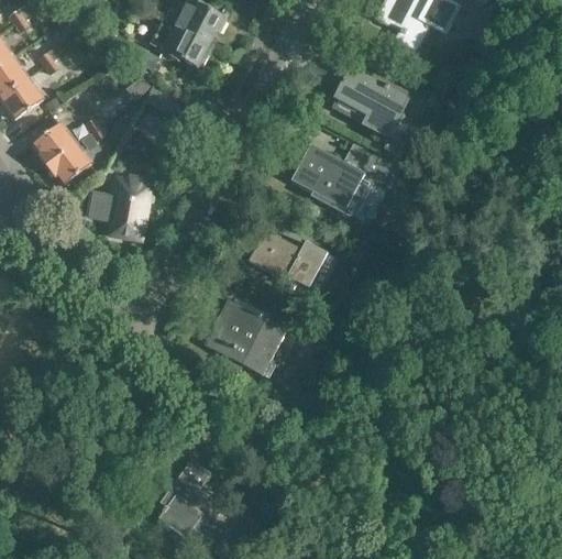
[(175,23),(209,41),(216,30),(219,31),(224,20),(221,19),(223,15),(205,6),(206,3),(199,0),(186,0),(180,12),(169,7),(164,18),(175,23)]
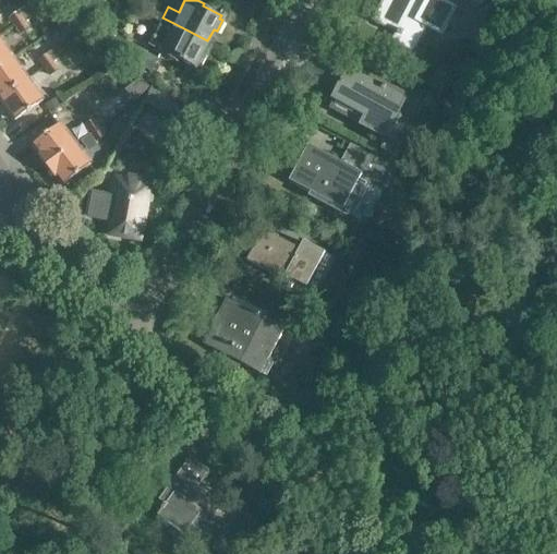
[(382,0),(373,16),(397,29),(396,31),(400,33),(401,32),(407,34),(415,19),(439,31),(453,4),(445,0),(382,0)]
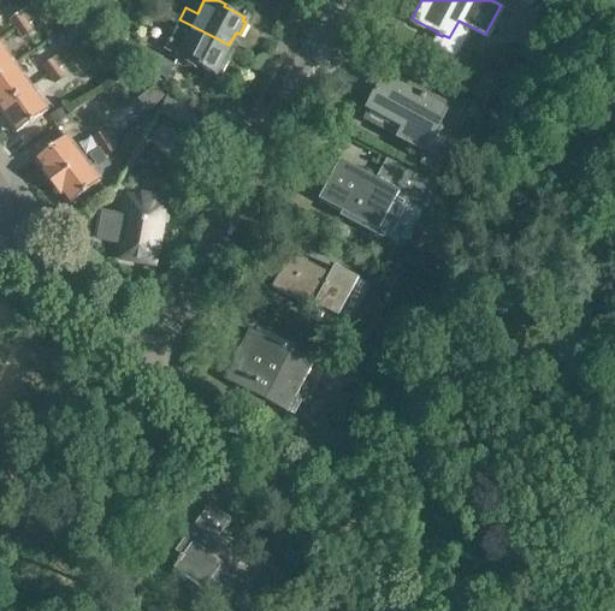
[(10,16),(16,25),(24,19),(31,15),(24,5),(18,10),(10,16)]
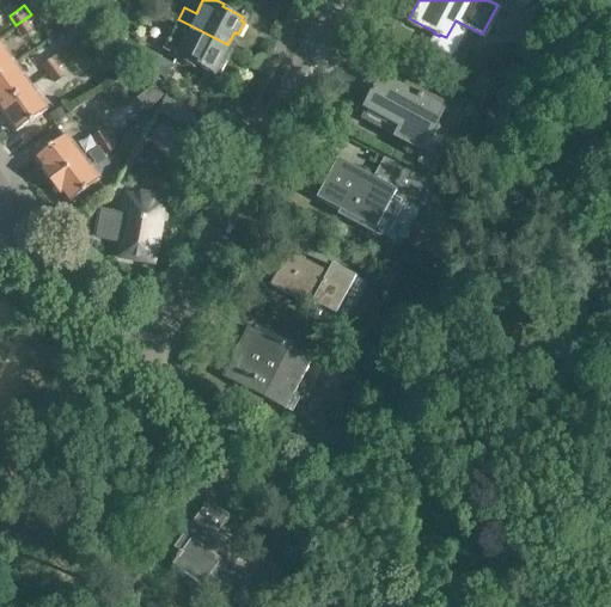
[(221,57),(227,44),(190,25),(178,19),(176,18),(162,46),(175,53),(175,55),(193,65),(194,62),(213,72),(215,69),(218,71),(225,59),(221,57)]
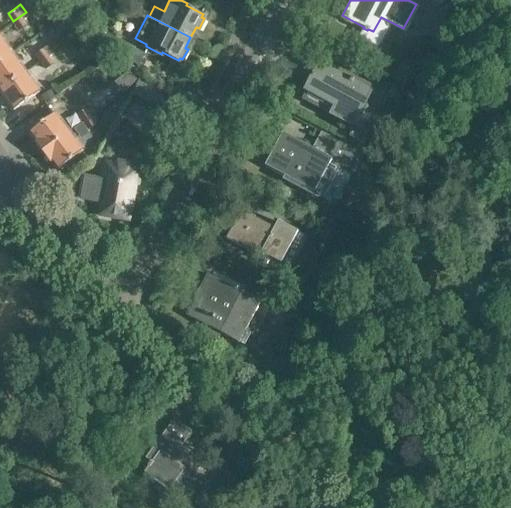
[(25,23),(20,16),(13,21),(18,28),(25,23)]
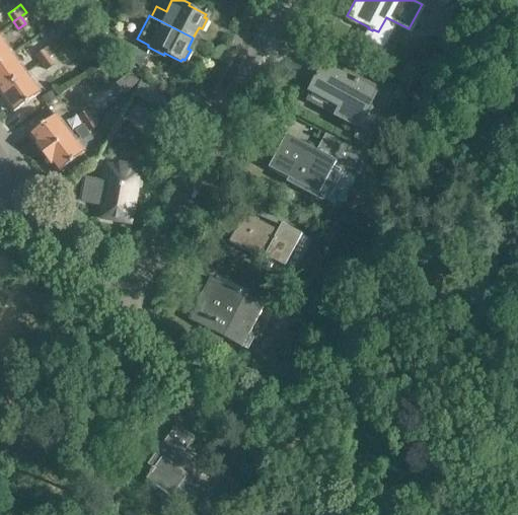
[(0,58),(11,52),(0,35),(0,58)]
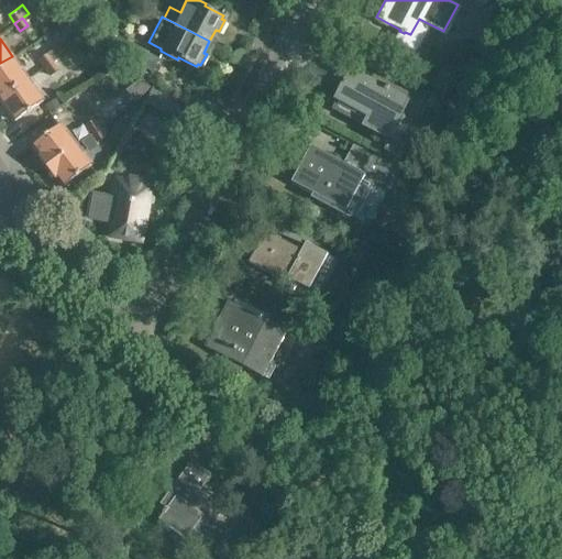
[(136,46),(131,57),(152,68),(157,56),(136,46)]
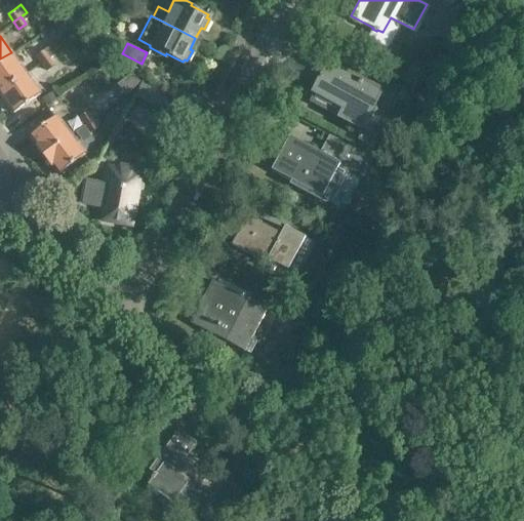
[(41,61),(48,55),(53,51),(48,44),(36,53),(41,61)]
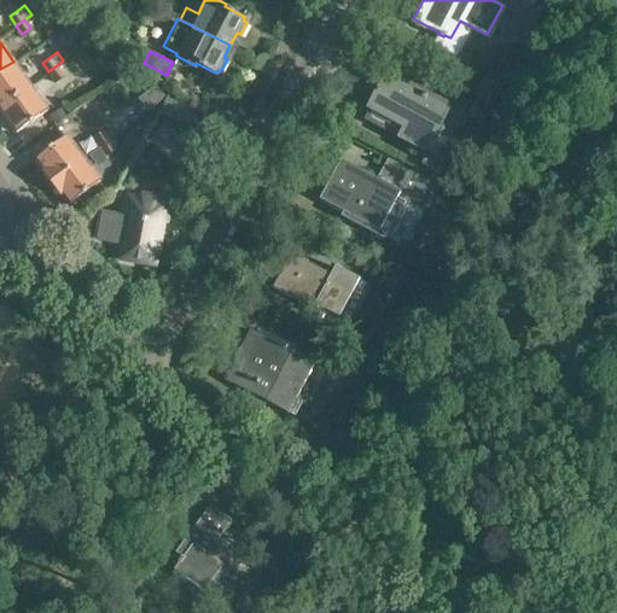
[(0,104),(29,85),(13,62),(0,69),(0,104)]
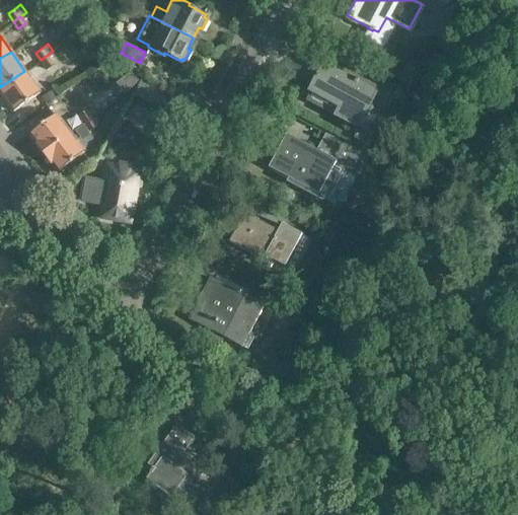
[(48,55),(41,60),(46,67),(53,62),(48,55)]
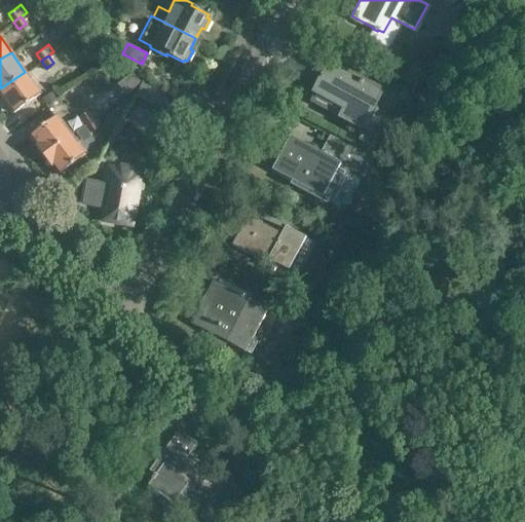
[(382,89),(328,61),(313,86),(315,87),(309,100),(338,115),(339,114),(363,126),(382,89)]
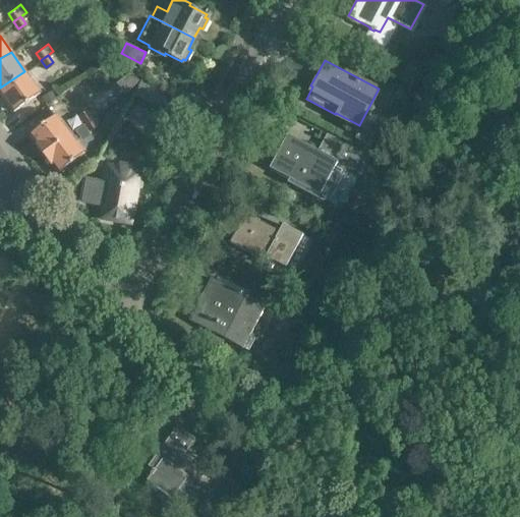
[(129,68),(128,69),(115,79),(124,91),(138,78),(129,68)]
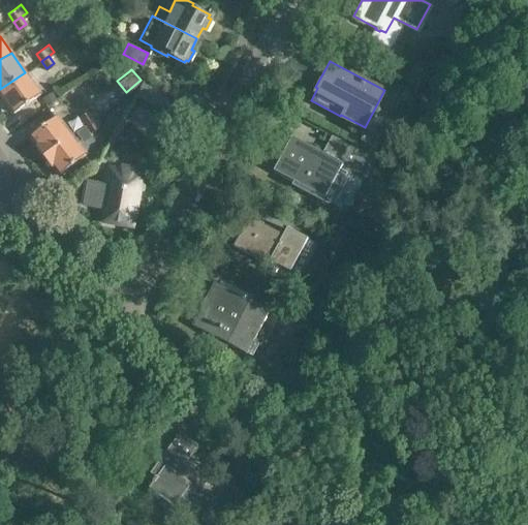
[(39,92),(25,72),(0,89),(0,93),(4,99),(4,102),(8,107),(11,109),(12,111),(24,103),(25,103),(28,101),(28,100),(39,92)]
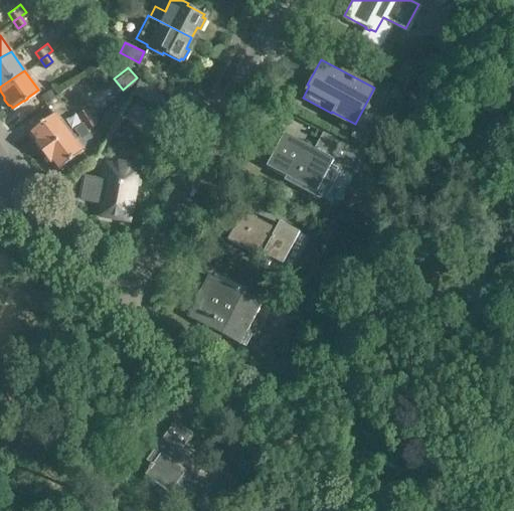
[(165,90),(139,75),(131,90),(157,104),(165,90)]
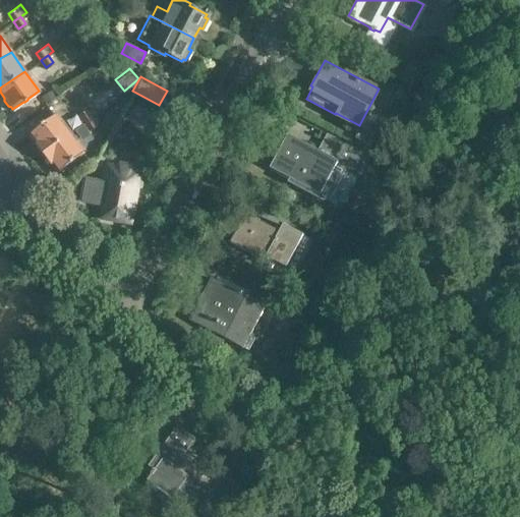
[(55,96),(50,89),(41,95),(45,102),(55,96)]
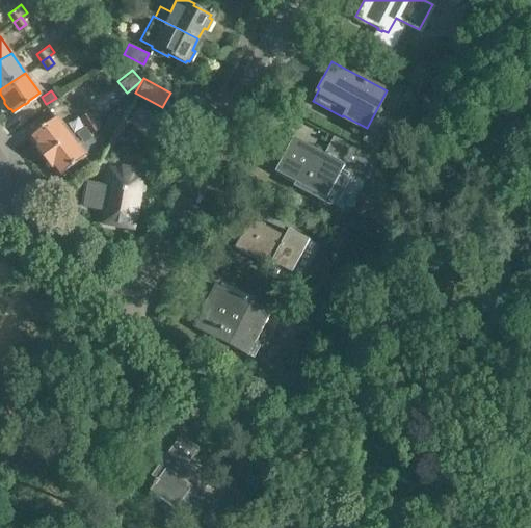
[(109,112),(102,126),(114,132),(127,109),(118,105),(109,112)]
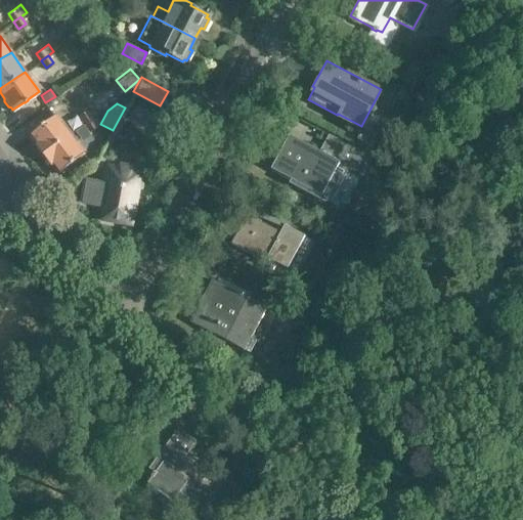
[(79,115),(84,123),(92,118),(87,110),(79,115)]
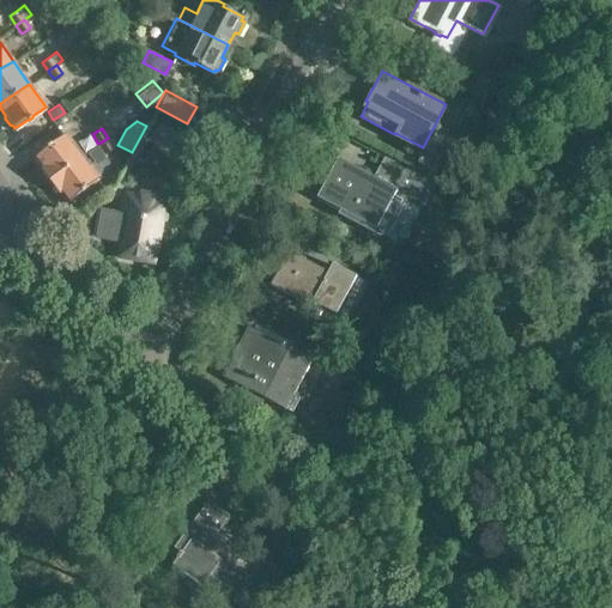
[(49,176),(50,177),(82,154),(64,133),(50,143),(47,145),(47,146),(34,156),(42,166),(41,169),(46,175),(49,176)]
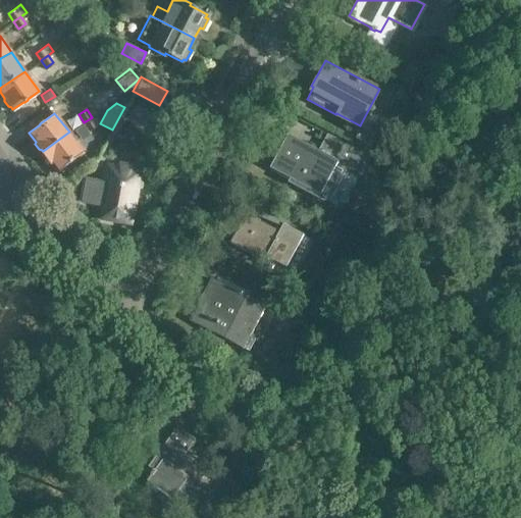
[(96,124),(92,117),(84,122),(89,130),(96,124)]
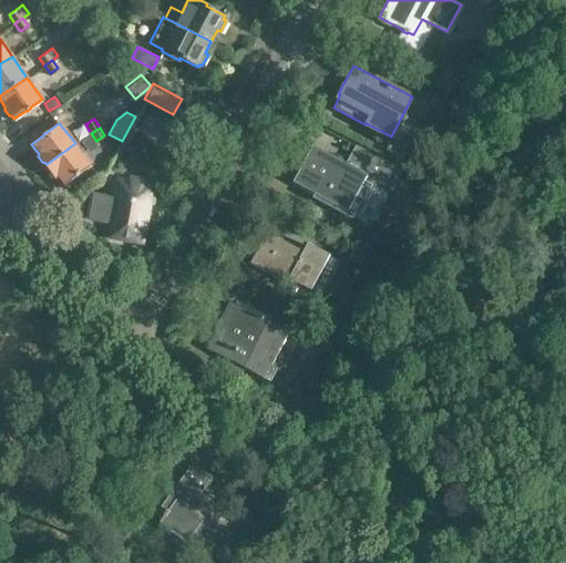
[(75,143),(47,164),(49,166),(48,170),(52,175),(55,175),(63,185),(75,176),(79,173),(91,164),(75,143)]
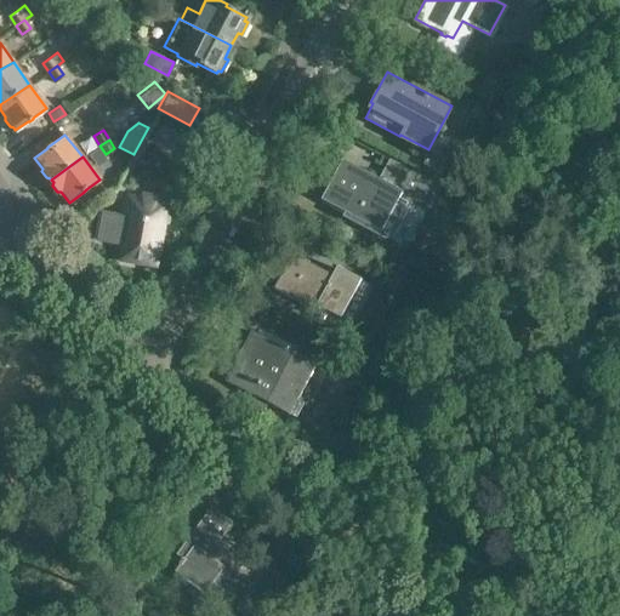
[(390,183),(341,158),(320,198),(380,229),(400,190),(427,205),(439,182),(400,161),(390,183)]
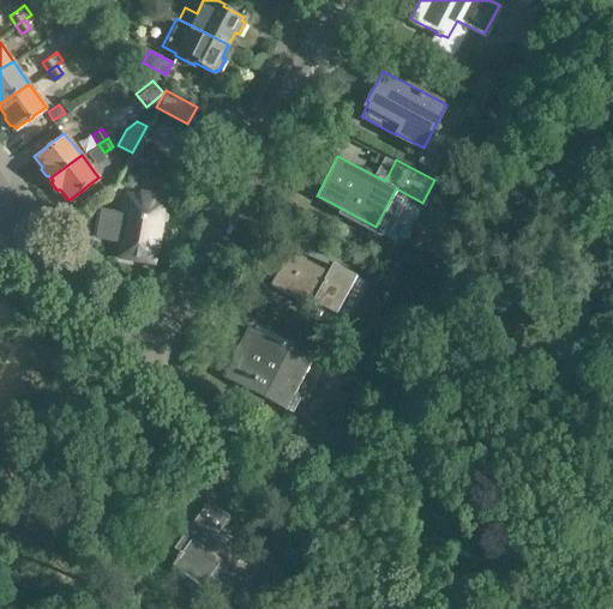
[(136,193),(125,192),(121,213),(120,212),(115,215),(112,234),(115,237),(122,239),(121,249),(131,251),(130,254),(140,257),(142,253),(151,254),(158,217),(164,218),(168,199),(156,197),(155,192),(139,190),(136,193)]
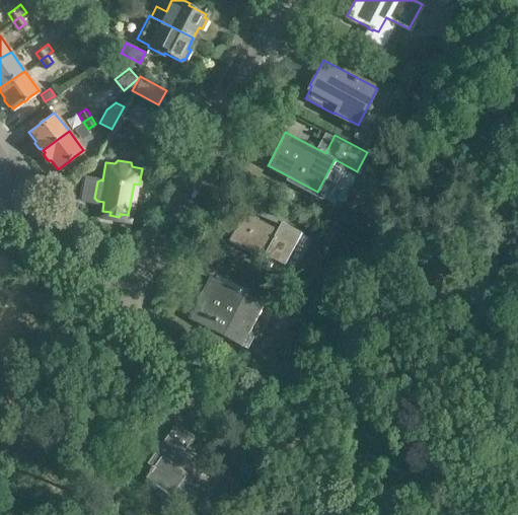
[(263,221),(243,211),(228,239),(265,259),(267,254),(284,264),(300,232),(281,221),(274,233),(260,225),(263,221)]
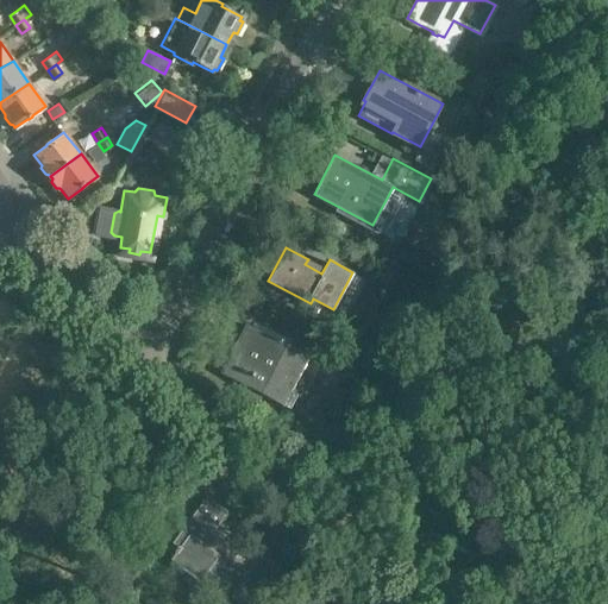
[(257,398),(258,398),(261,392),(283,404),(308,356),(282,343),(282,340),(280,339),(279,340),(245,323),(223,365),(234,371),(231,377),(246,385),(244,391),(250,395),(250,396),(251,396),(251,397),(255,400),(256,400),(257,400),(257,398)]
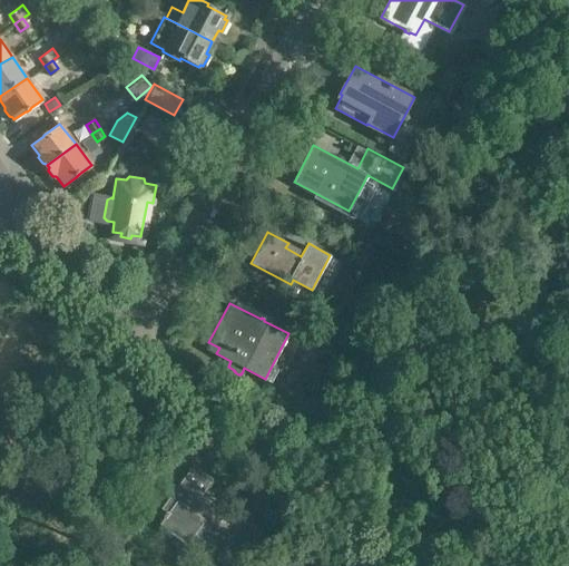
[(212,477),(193,464),(160,507),(166,511),(163,515),(164,516),(159,523),(187,544),(195,533),(219,552),(215,557),(226,565),(233,565),(260,530),(237,514),(235,517),(200,493),(212,477)]
